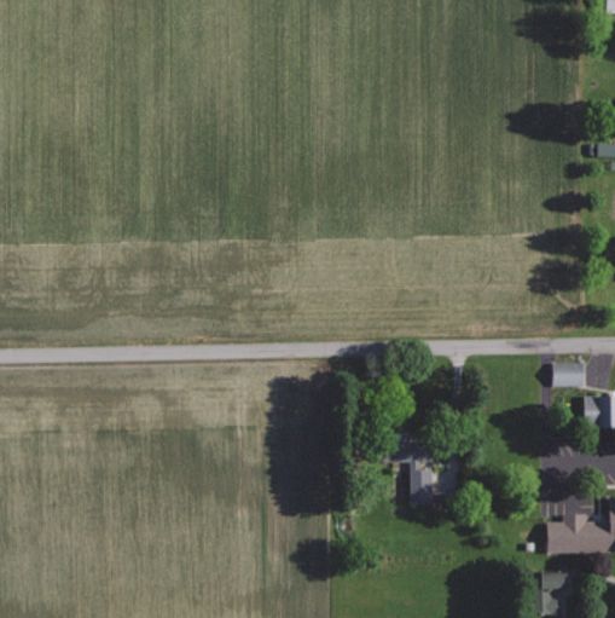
[(614,0),(604,0),(605,12),(614,12),(614,0)]
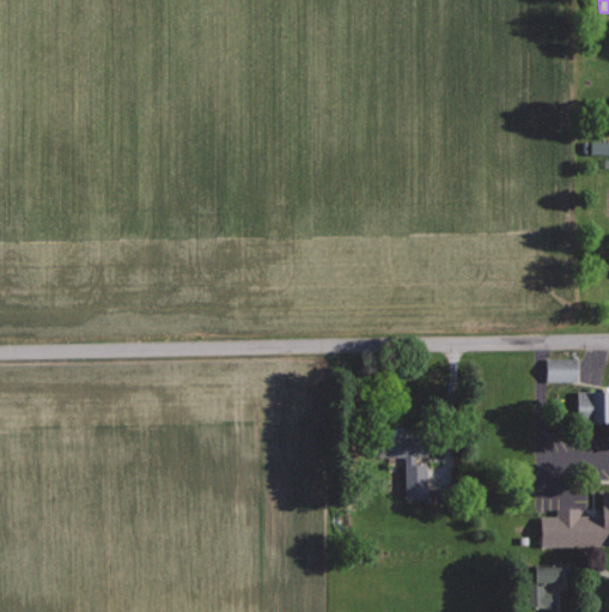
[(608,141),(592,141),(592,155),(608,155),(608,141)]
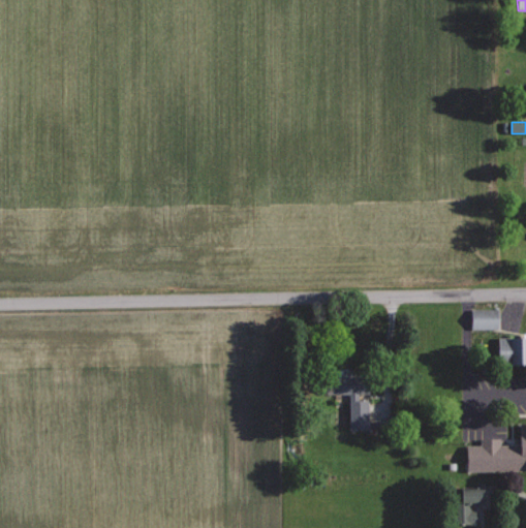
[(498,330),(499,310),(472,309),(472,329),(498,330)]
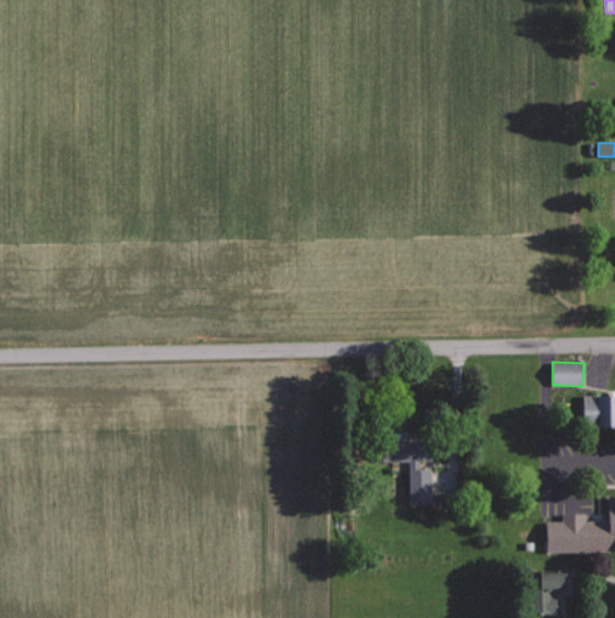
[(614,396),(584,396),(584,426),(614,426),(614,396)]
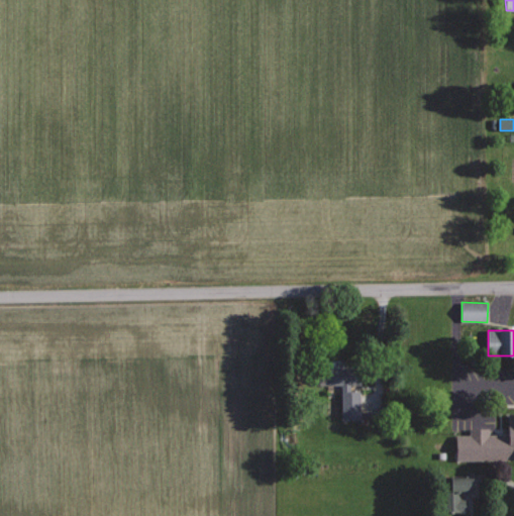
[(341,420),(361,420),(361,392),(350,392),(351,376),(322,376),(322,386),(342,386),(341,420)]
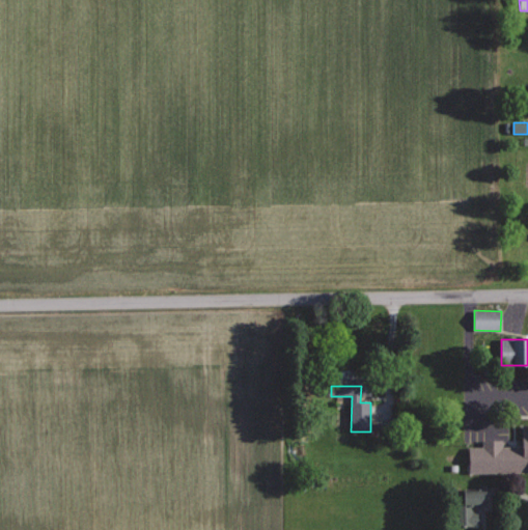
[(527,425),(522,426),(523,447),(504,448),(504,441),(483,441),(483,447),(470,448),(470,474),(527,473),(527,425)]
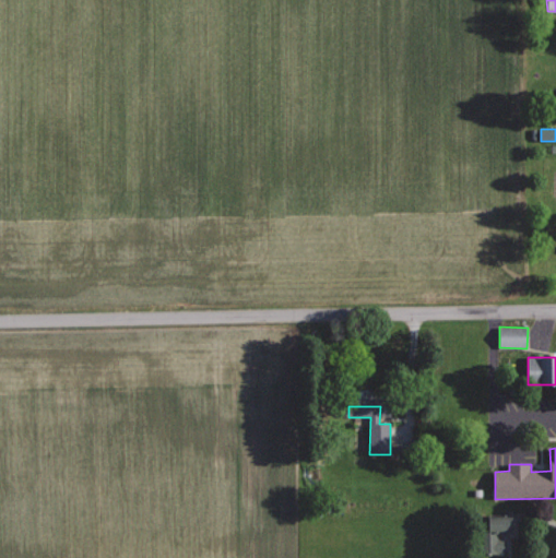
[(511,519),(488,519),(488,533),(482,533),(483,554),(503,554),(503,534),(511,533),(511,519)]
